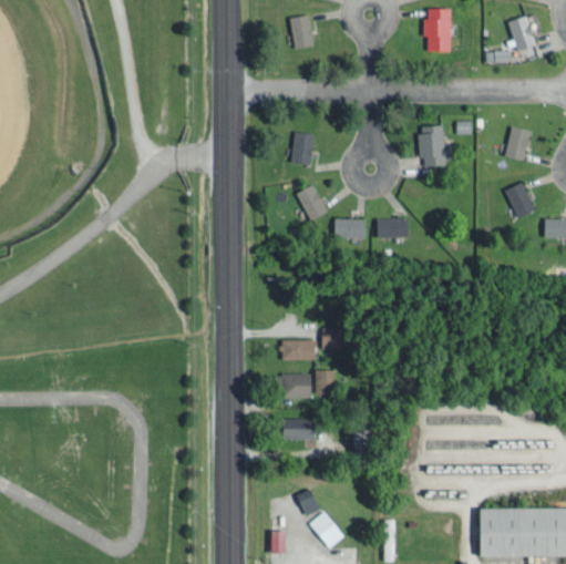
[(452,9),(429,8),(429,19),(425,19),(424,36),(429,36),(429,51),(452,51),(452,9)]
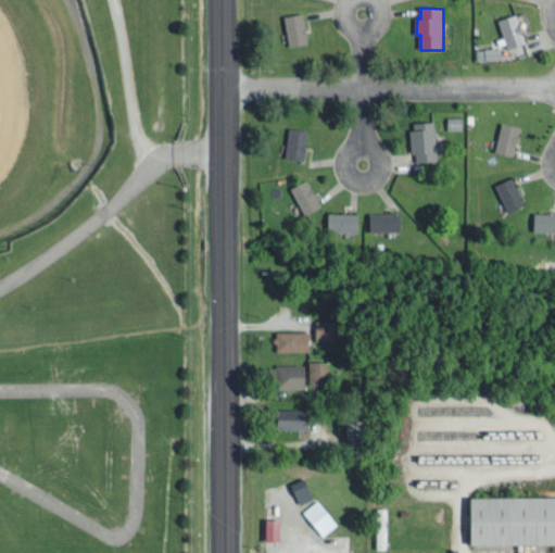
[(310,44),(304,14),(285,17),(290,47),(310,44)]
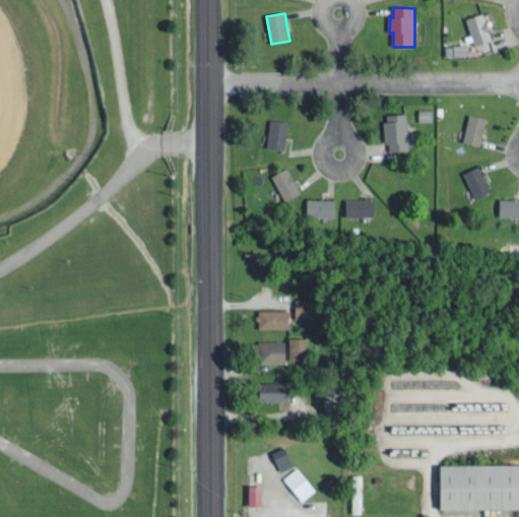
[(473,46),(491,42),(485,14),(468,18),(473,46)]
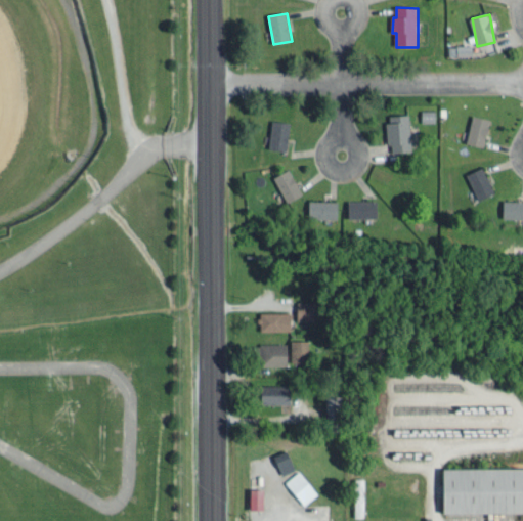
[(474,57),(473,46),(449,46),(449,57),(474,57)]
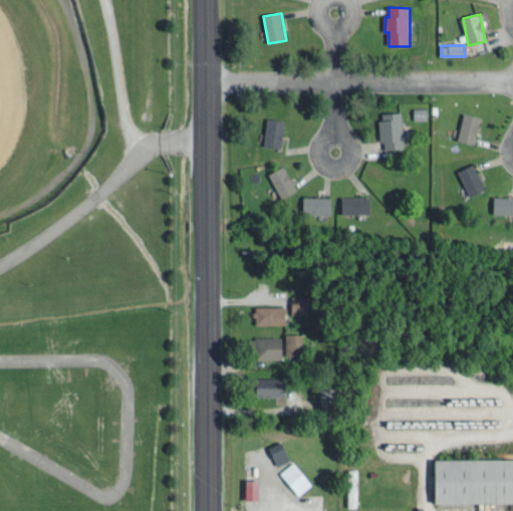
[(404,150),(403,113),(381,114),(383,151),(404,150)]
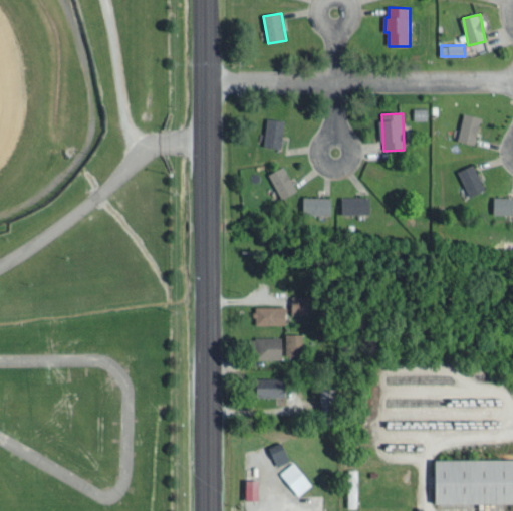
[(478,145),(482,117),(463,114),(459,142),(478,145)]
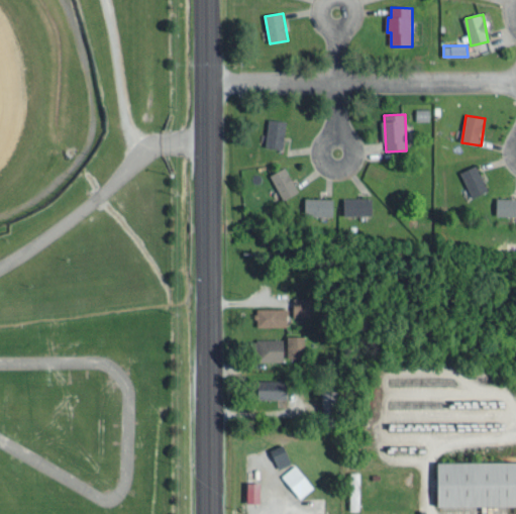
[(265,147),(284,149),(288,123),(270,120),(265,147)]
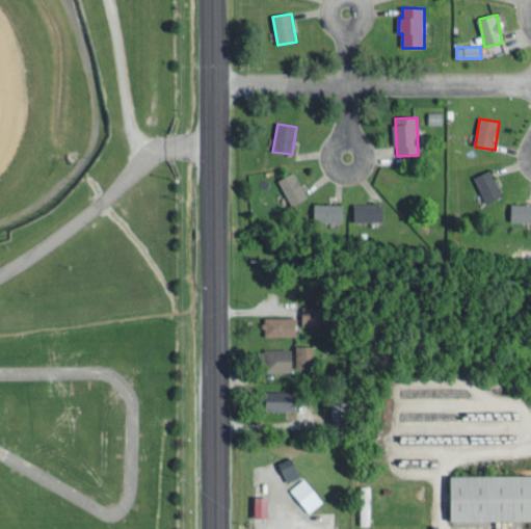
[(474,179),(486,205),(503,197),(490,170),(474,179)]
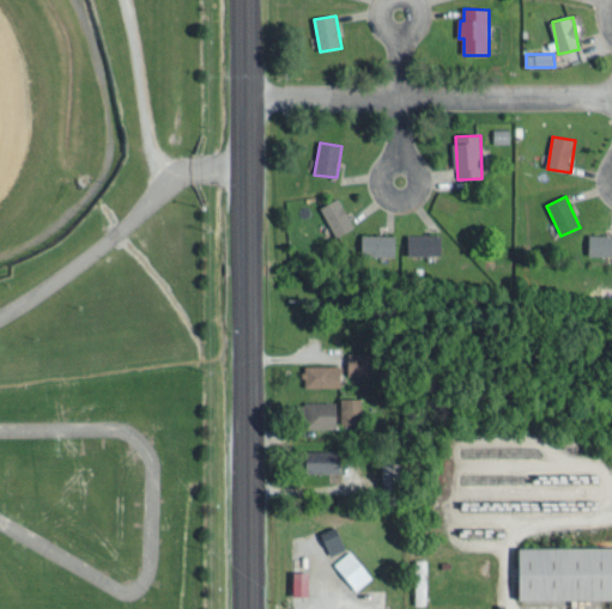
[(334,238),(355,230),(343,199),(322,207),(334,238)]
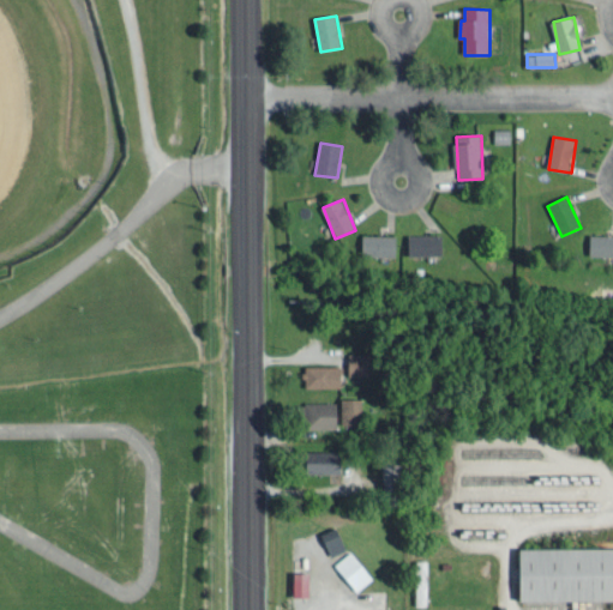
[(444,257),(444,235),(408,236),(409,258),(444,257)]
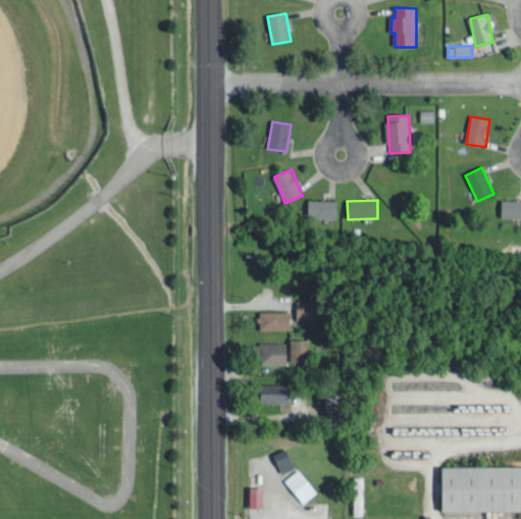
[(337,219),(337,201),(307,201),(307,219),(337,219)]
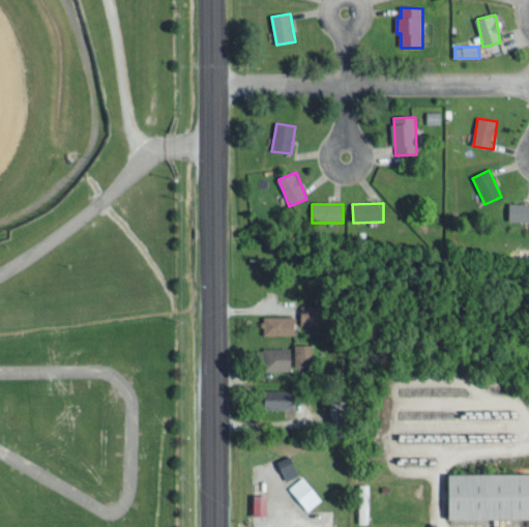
[(508,222),(528,222),(528,204),(509,204),(508,222)]
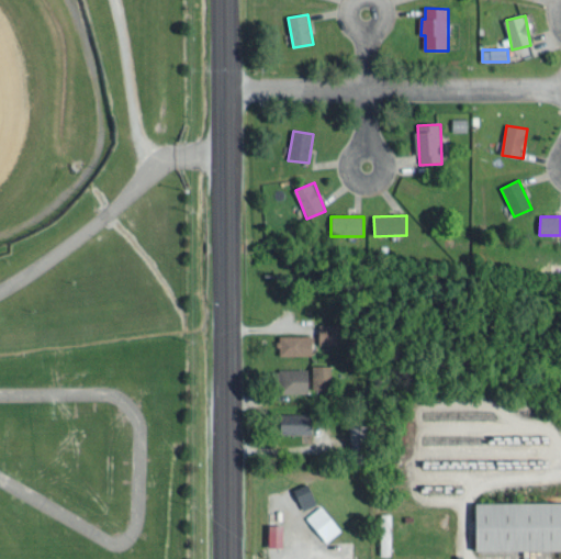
[(317,345),(338,346),(339,326),(318,325),(317,345)]
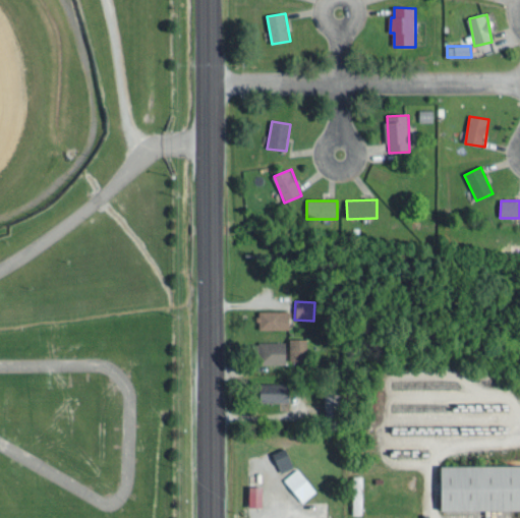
[(290,312),(258,311),(257,330),(290,331),(290,312)]
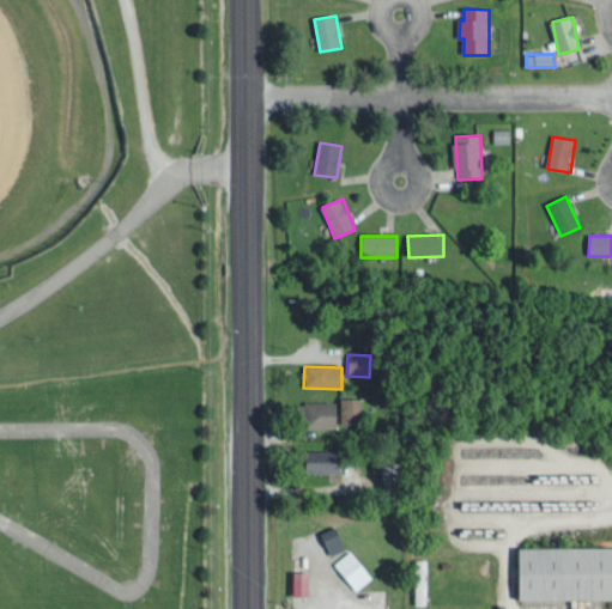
[(340,425),(363,425),(362,400),(340,400),(340,425)]
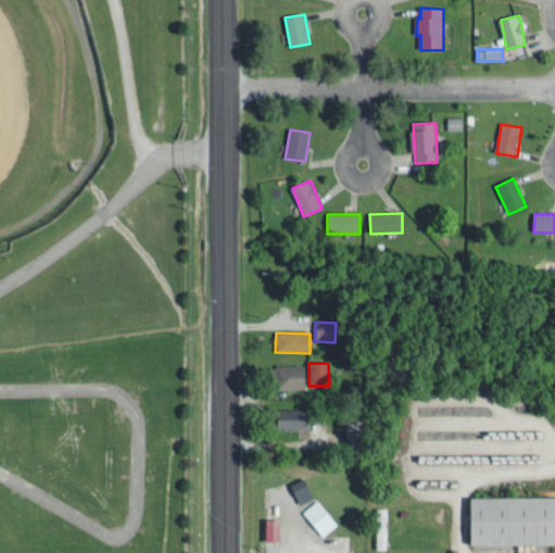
[(307,367),(278,366),(277,389),(306,390),(307,367)]
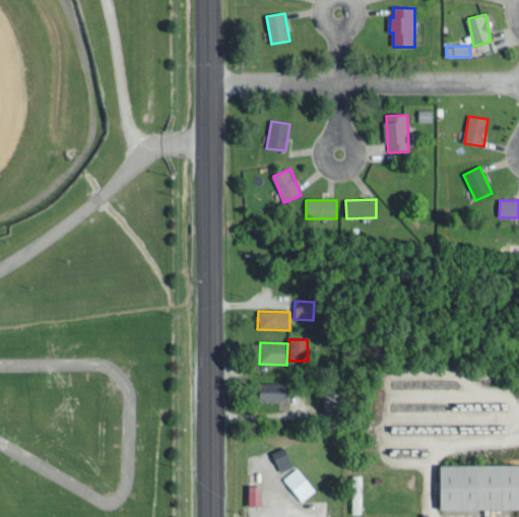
[(263,402),(290,402),(290,384),(263,385),(263,402)]
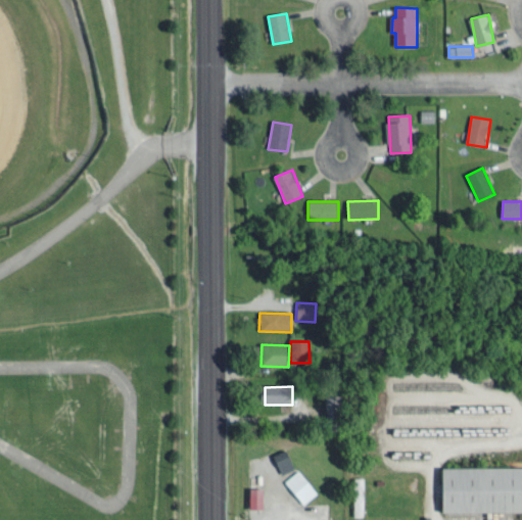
[(294,469),(287,452),(275,457),(282,474),(294,469)]
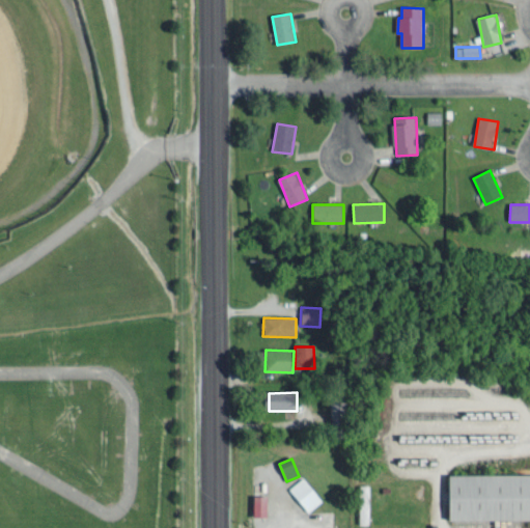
[(529,475),(453,476),(454,521),(529,520),(529,475)]
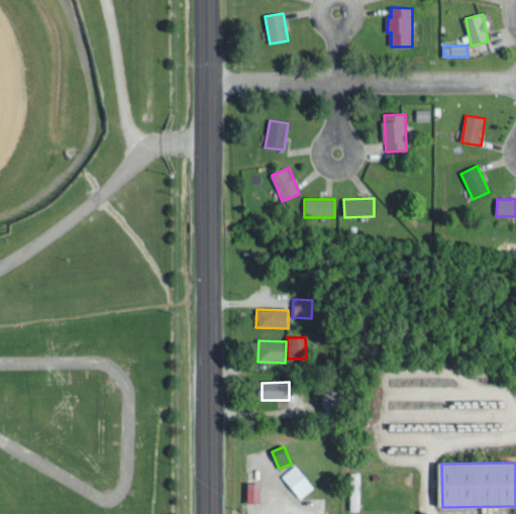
[(283,476),(300,499),(314,489),(297,466),(283,476)]
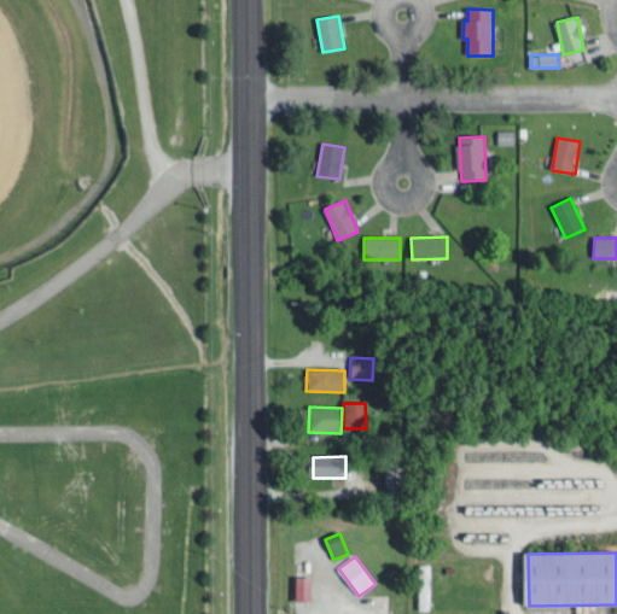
[(297,602),(313,602),(313,578),(297,578),(297,602)]
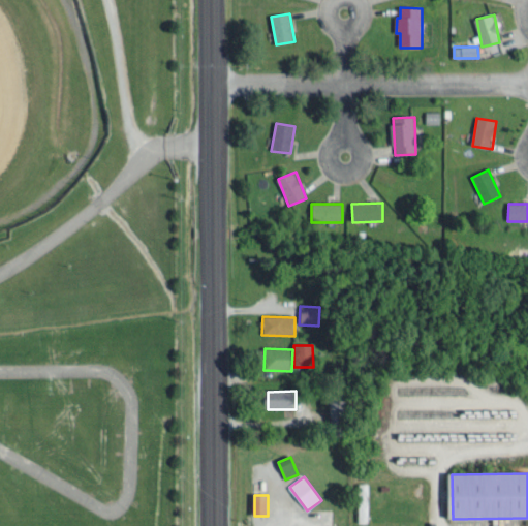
[(360,501),(359,523),(368,524),(369,501),(360,501)]
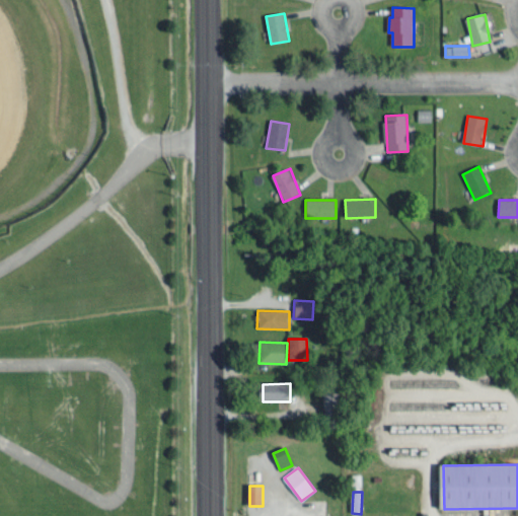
All buildings are outlined.
